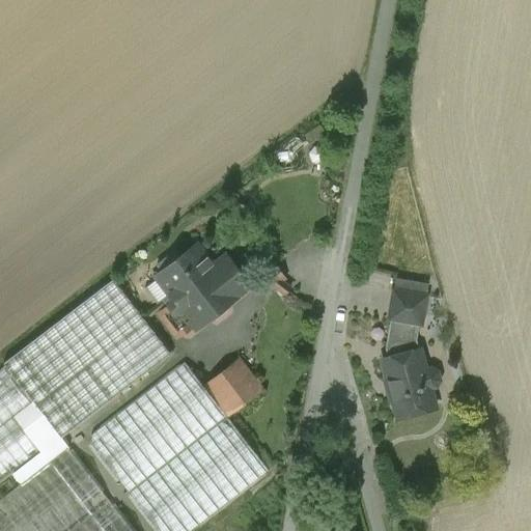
[(163,273),(157,277),(196,328),(248,287),(225,257),(213,267),(196,246),(178,259),(173,253),(157,266),(163,273)]
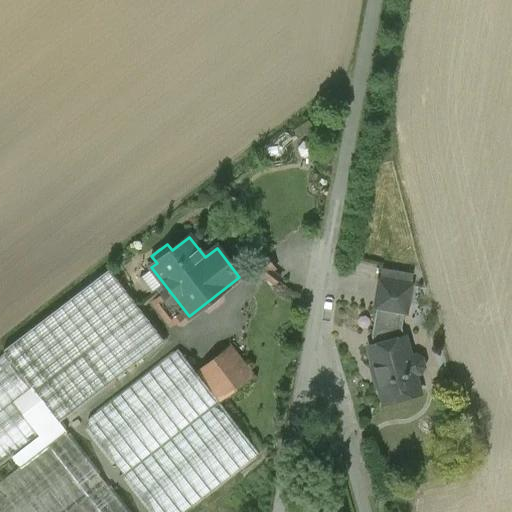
[(115,267),(20,340),(37,363),(133,290),(115,267)]
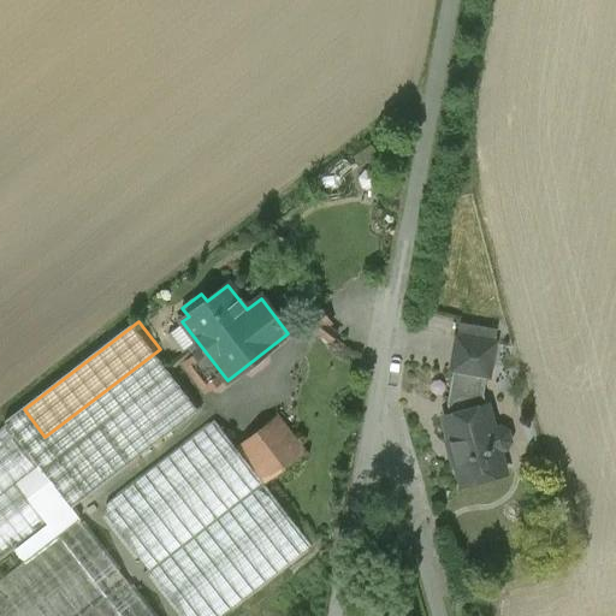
[(486,375),(489,377),(493,344),(456,338),(451,369),(454,371),(486,375)]
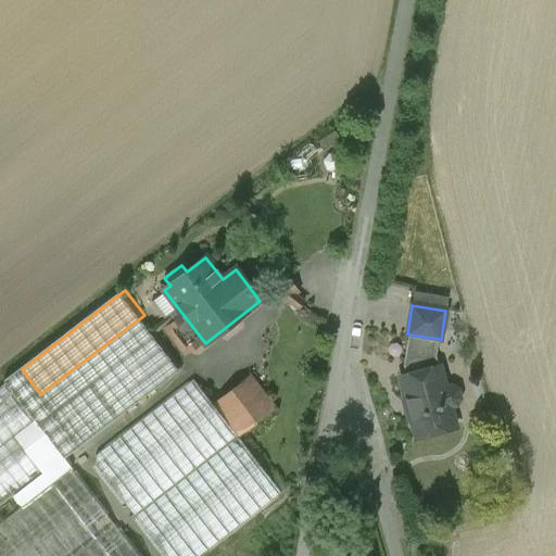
[(147,318),(43,399),(73,438),(78,444),(182,365),(147,318)]
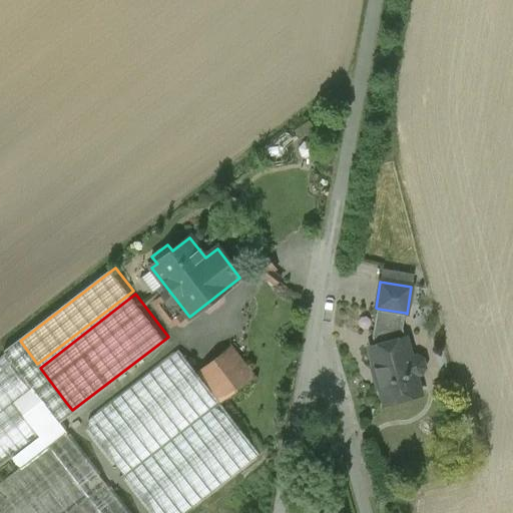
[(372,336),(375,337),(377,345),(368,347),(374,370),(376,370),(380,383),(378,383),(384,404),(421,394),(416,376),(422,374),(425,368),(423,359),(416,356),(411,357),(406,338),(404,338),(402,331),(405,313),(378,309),(372,336)]
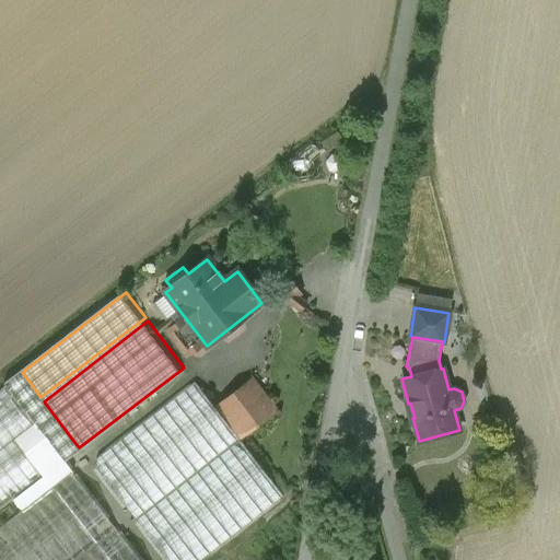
[(22,372),(6,385),(59,454),(73,441),(44,401),(41,397),(22,372)]
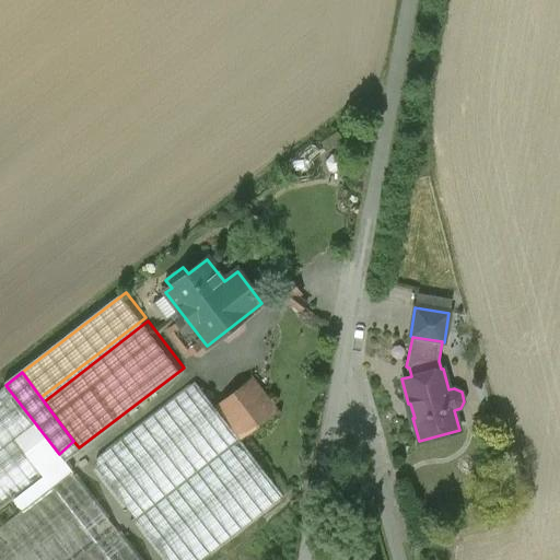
[(238,433),(276,406),(251,373),(213,400),(238,433)]
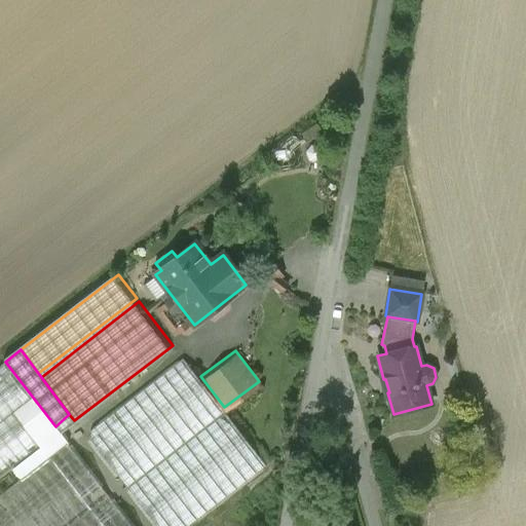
[(127,488),(225,412),(183,359),(90,429),(90,441),(127,488)]
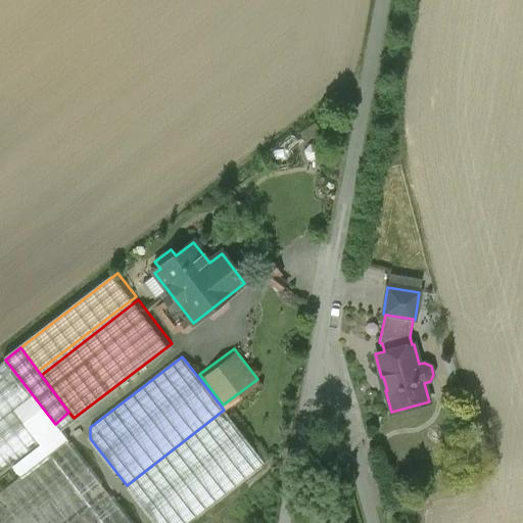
[(55,424),(5,360),(0,363),(0,476),(59,430),(55,424)]
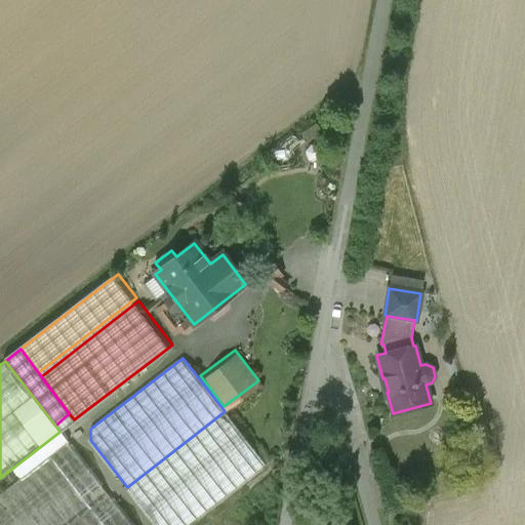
[(225,411),(127,487),(156,524),(189,524),(267,466),(225,411)]
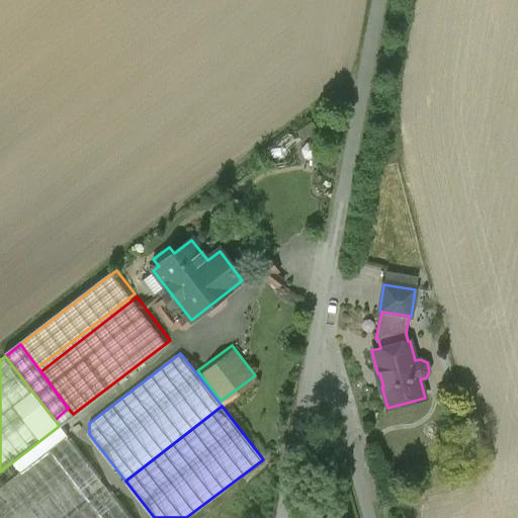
[(130,517),(67,437),(0,488),(0,517),(130,517)]
